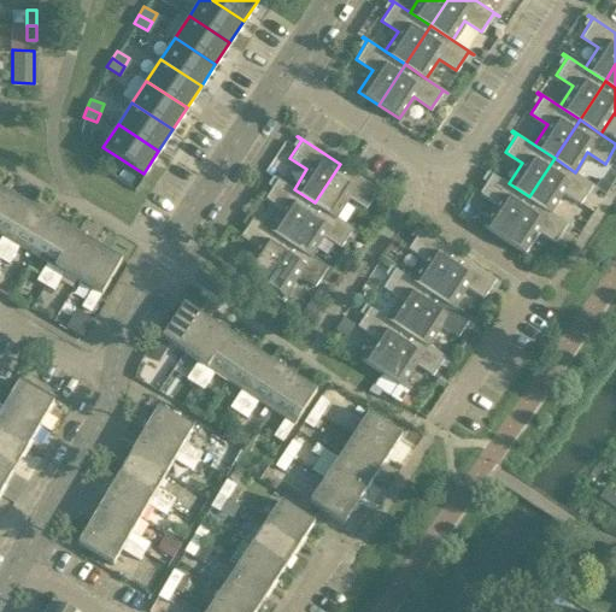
[(555,158),(529,196),(550,211),(562,190),(579,202),(591,183),(596,187),(597,186),(575,172),(555,158)]
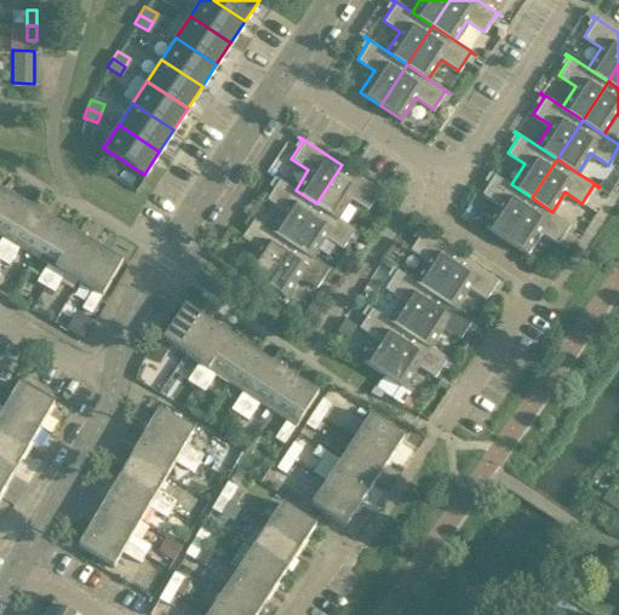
[(342,165),(316,203),(337,217),(350,197),(367,208),(379,190),(384,194),(384,193),(342,165)]
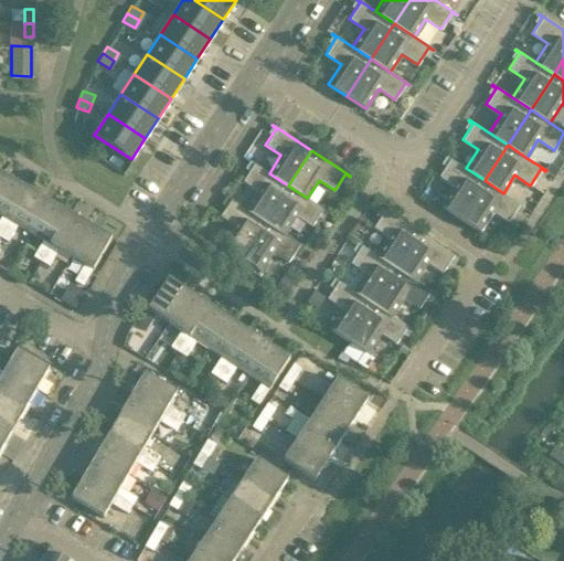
[(440,205),(459,218),(485,180),(466,168),(446,155),(445,156),(449,159),(439,175),(455,184),(440,205)]
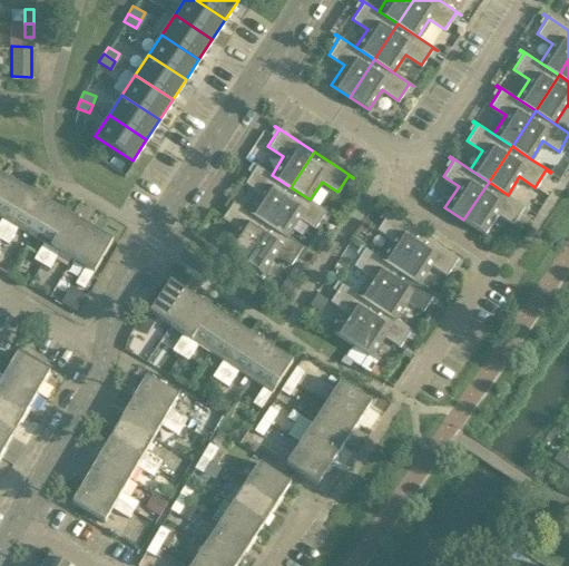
[(260,192),(248,211),(267,223),(291,187),(272,175),(252,162),(251,162),(255,165),(244,182),(260,192)]
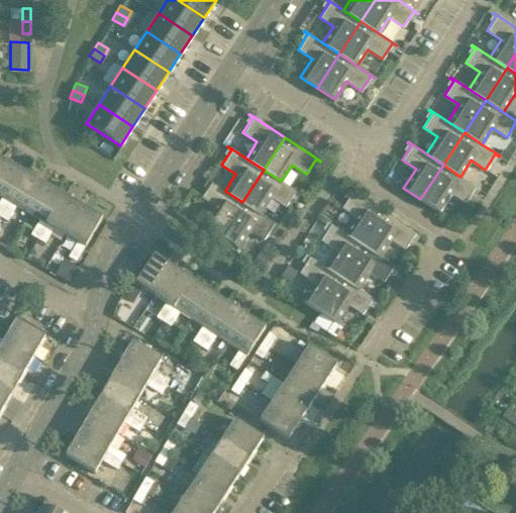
[(498,155),(507,161),(511,154),(503,147),(498,155)]
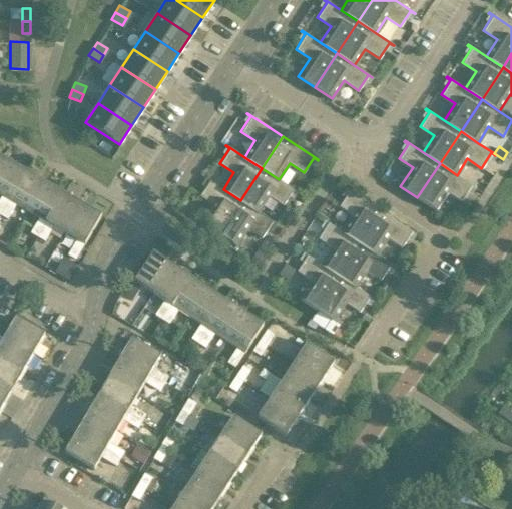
[(0,210),(24,169),(6,158),(0,167),(0,194),(1,194),(0,196),(0,210)]
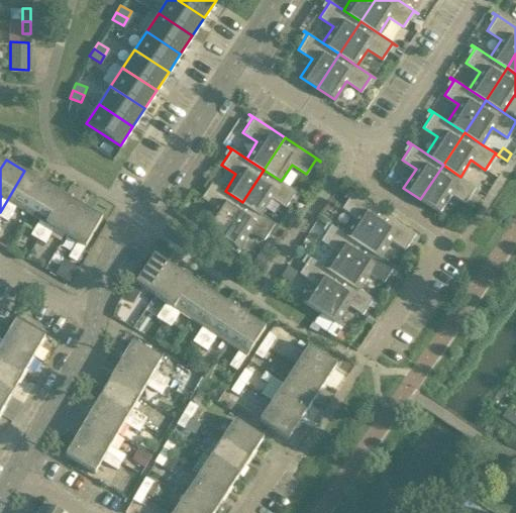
[(443,165),(420,199),(437,211),(449,192),(463,202),(474,187),(478,189),(479,189),(460,177),(443,165)]
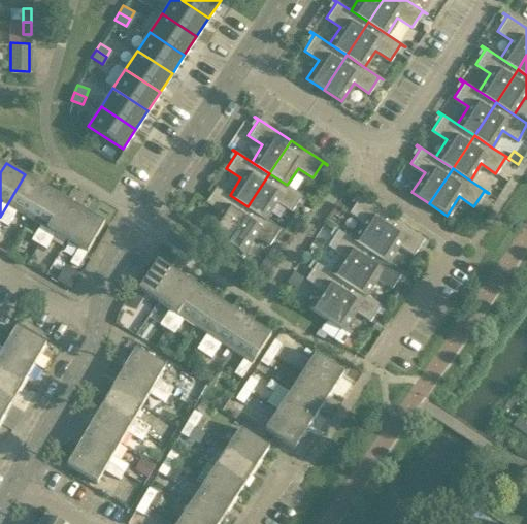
[(269,173),(248,206),(265,218),(276,201),(291,210),(301,195),(305,198),(305,197),(287,185),(269,173)]
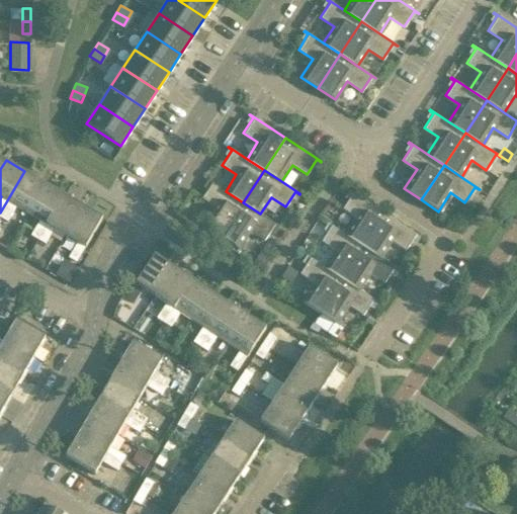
[(44,182),(24,171),(0,212),(0,216),(6,220),(15,204),(26,211),(44,182)]
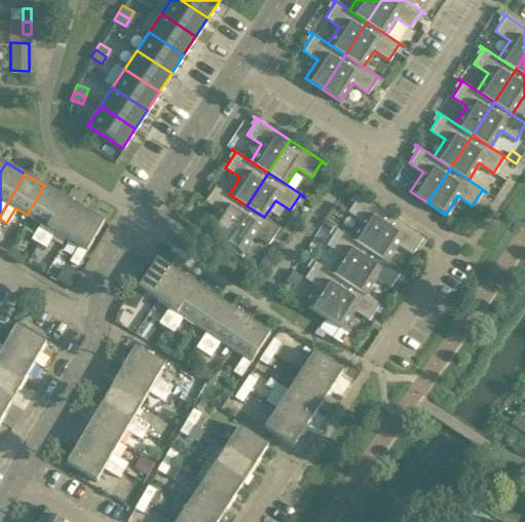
[(247,206),(229,194),(210,182),(214,185),(203,200),(218,211),(205,228),(224,240),(247,206)]
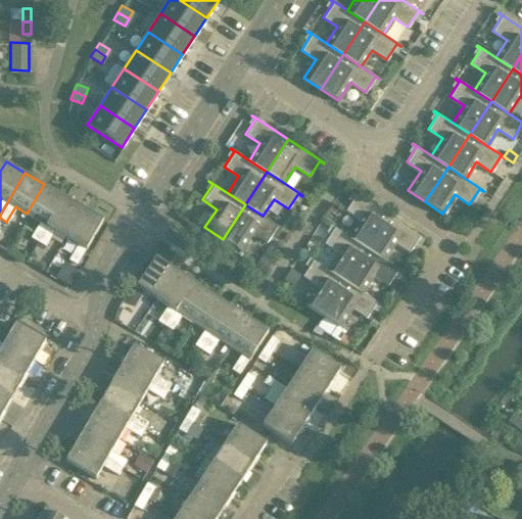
[(30,236),(37,240),(63,195),(44,184),(27,214),(39,221),(30,236)]
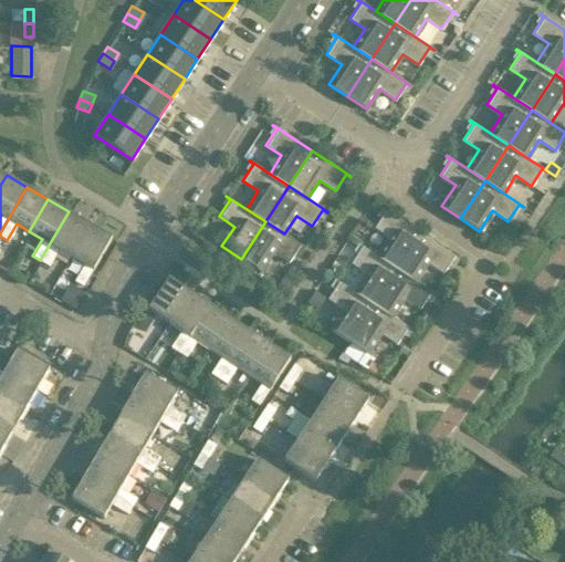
[(389,237),(377,256),(396,268),(419,232),(380,207),(385,210),(374,227),(389,237)]
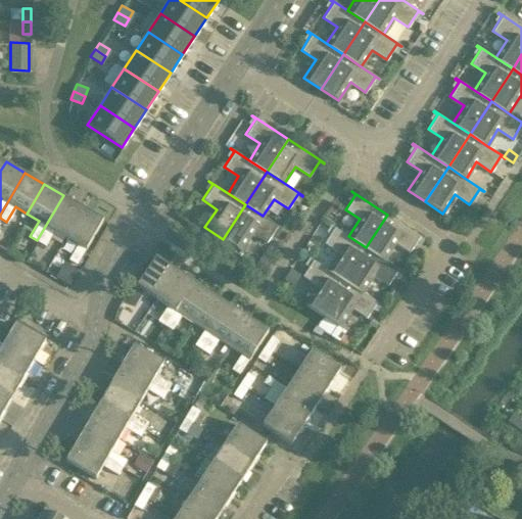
[(83,206),(63,195),(37,240),(44,244),(53,229),(65,236),(83,206)]
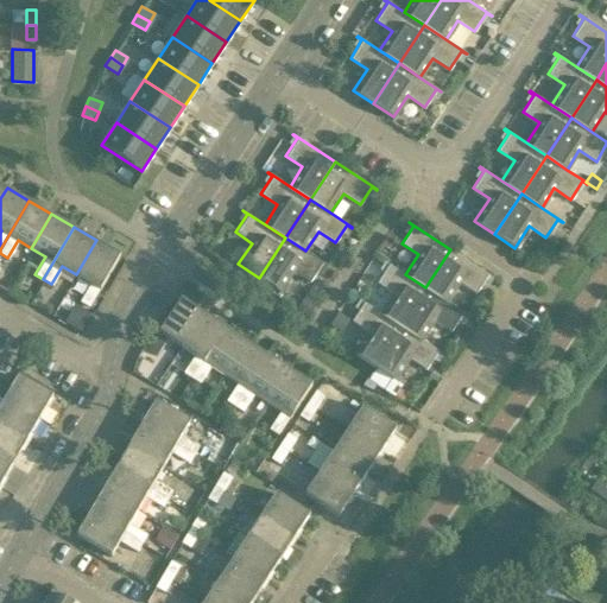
[(305,251),(285,237),(259,278),(279,291),(292,270),(310,280),(321,262),(327,266),(327,265),(305,251)]
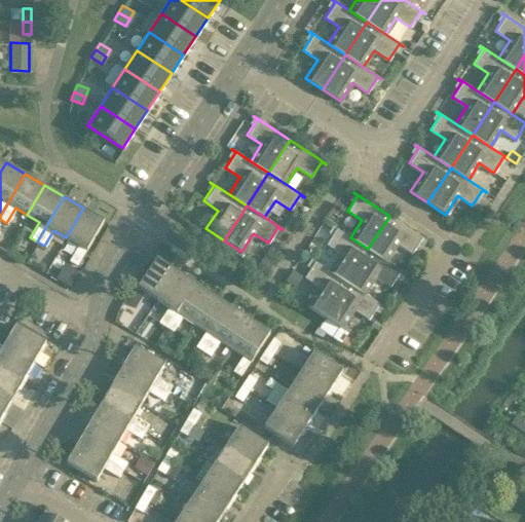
[(83,208),(66,237),(77,245),(69,260),(76,264),(84,249),(85,250),(103,220),(83,208)]
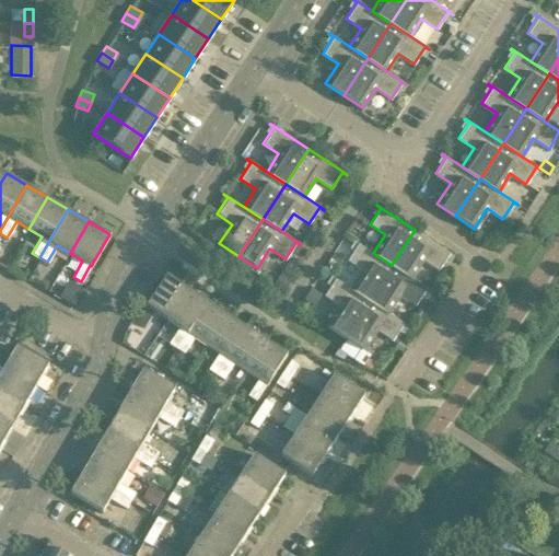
[(453,255),(415,230),(392,265),(410,277),(422,259),(438,269),(449,253),(453,256),(453,255)]
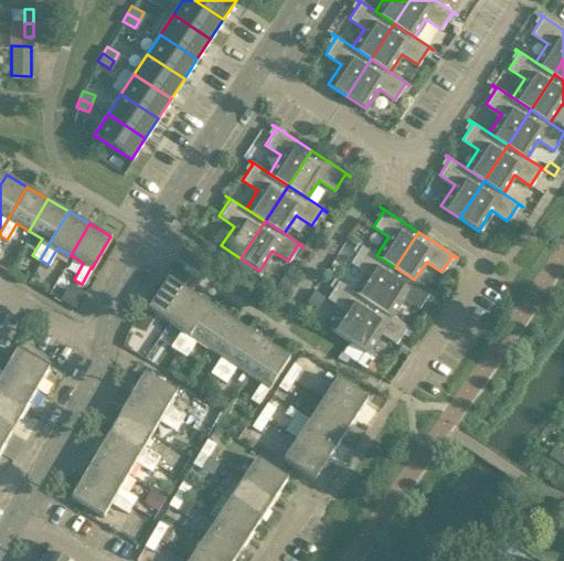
[(365,273),(353,290),(372,303),(395,267),(376,255),(357,242),(357,243),(361,245),(350,262),(365,273)]
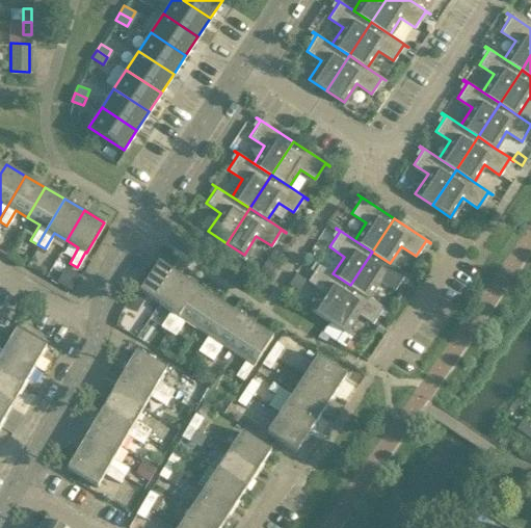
[(390,263),(372,252),(350,285),(368,296),(379,280),(394,289),(404,273),(408,276),(409,275),(390,263)]
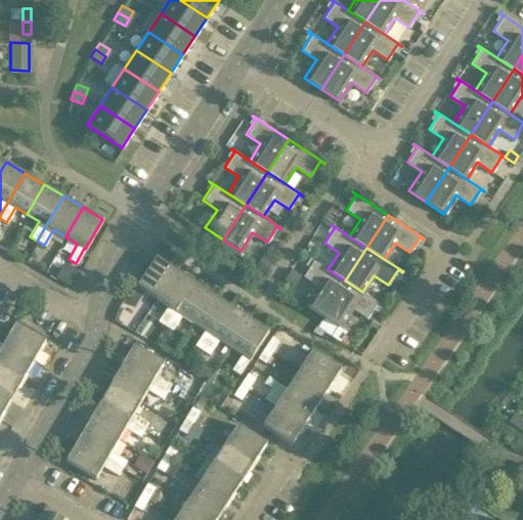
[(256,264),(265,270),(272,260),(263,254),(256,264)]
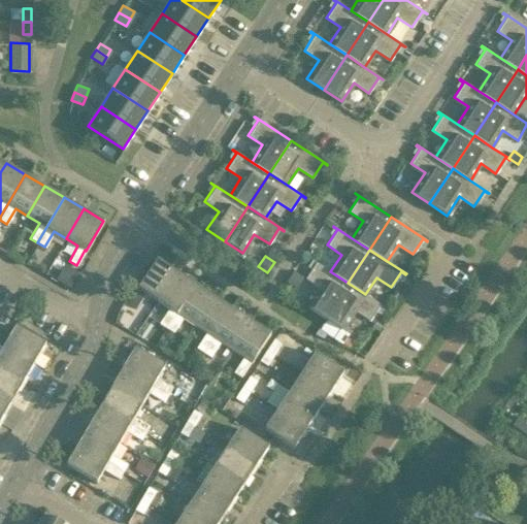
[(157,300),(175,271),(156,258),(137,287),(138,288),(129,302),(135,306),(145,292),(157,300)]
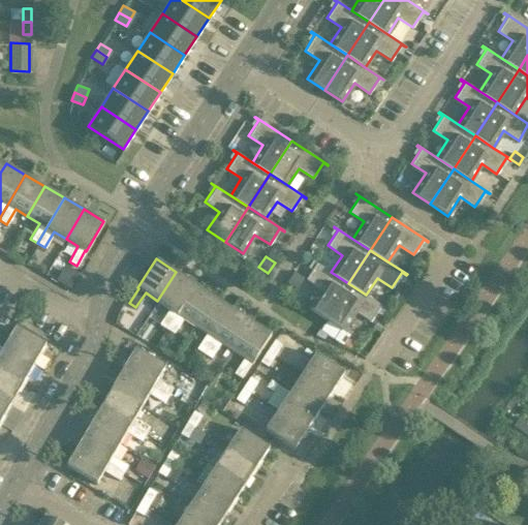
[(308,307),(309,307),(325,318),(348,283),(331,272),(312,259),(312,260),(316,263),(306,279),(320,288),(308,307)]
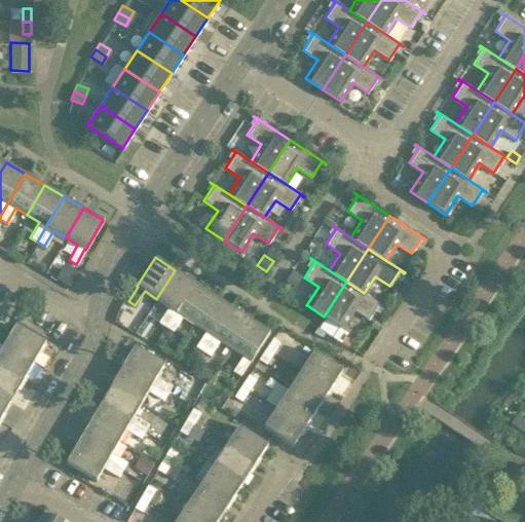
[(58,277),(68,285),(76,271),(66,265),(58,277)]
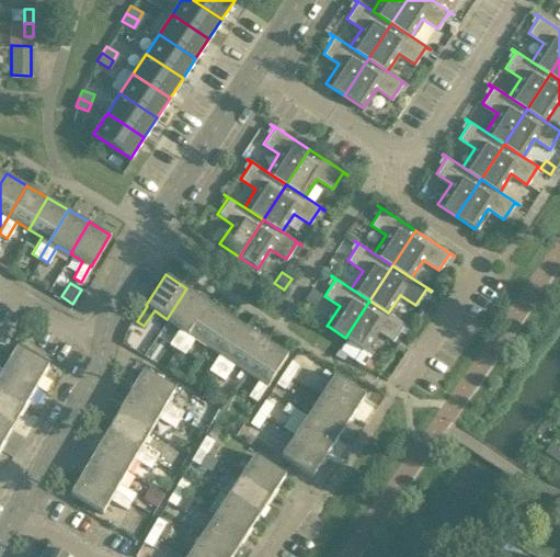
[(206,302),(186,288),(167,319),(179,327),(169,342),(176,348),(206,302)]
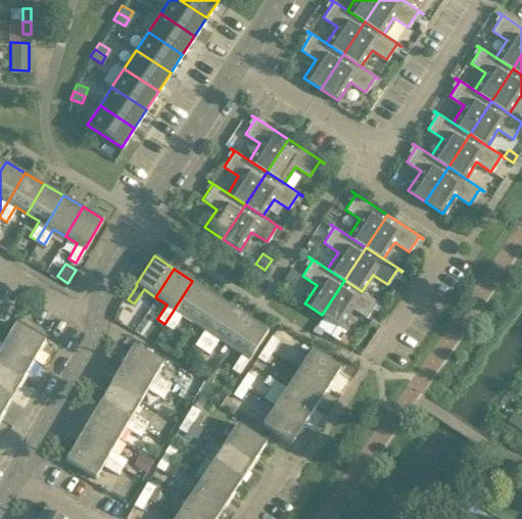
[(380,303),(362,291),(344,280),(322,315),(339,326),(351,308),(366,317),(376,301),(380,304),(380,303)]
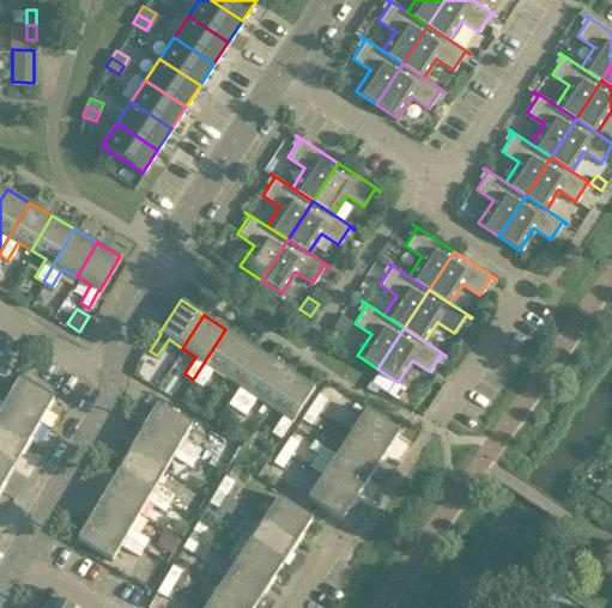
[(225,329),(193,380),(200,384),(212,368),(225,377),(247,342),(225,329)]
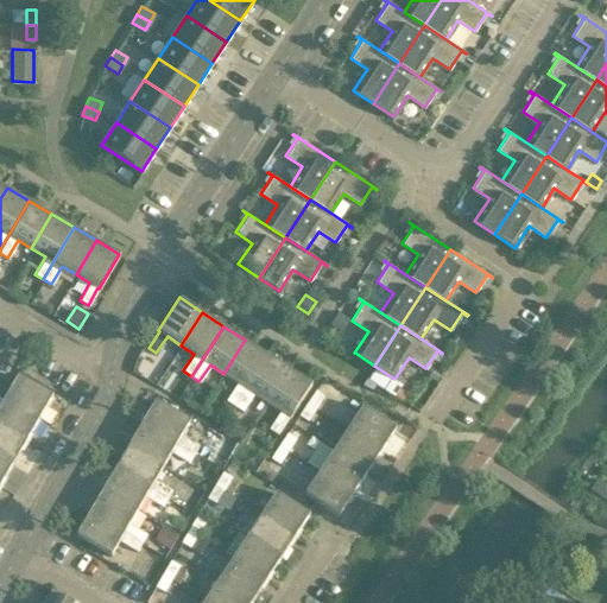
[(266,354),(245,340),(223,374),(236,382),(226,399),(234,404),(266,354)]
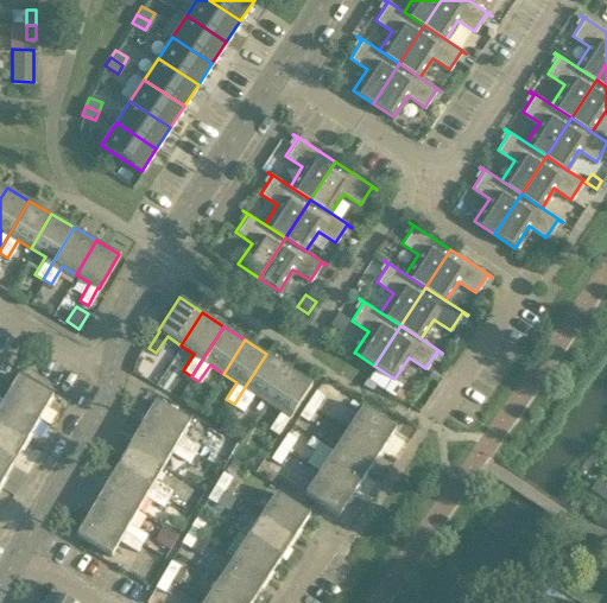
[(289,368),(266,354),(234,404),(241,410),(253,393),(266,401),(289,368)]
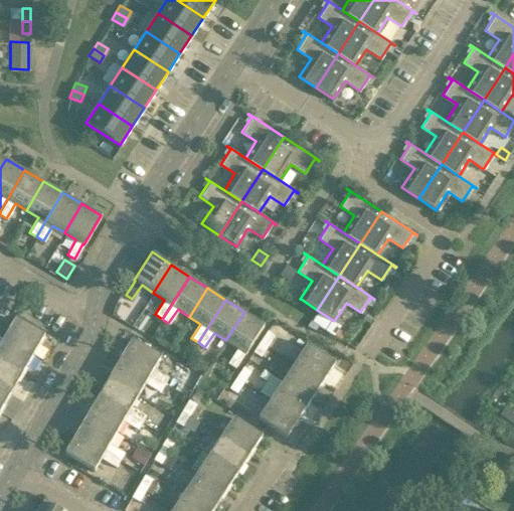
[(244,312),(225,340),(236,348),(227,362),(234,366),(243,352),(244,353),(263,325),(244,312)]
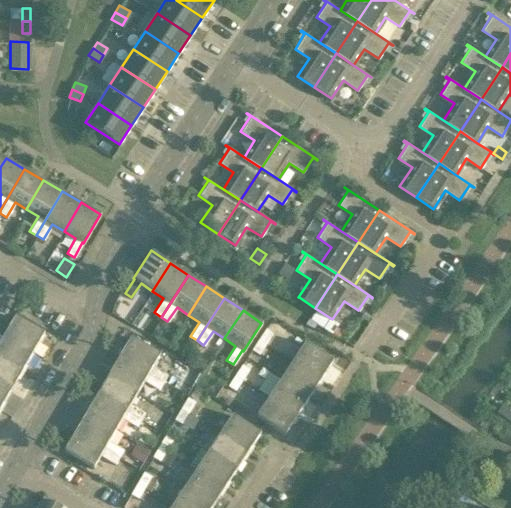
[(14,315),(3,334),(32,351),(43,332),(14,315)]
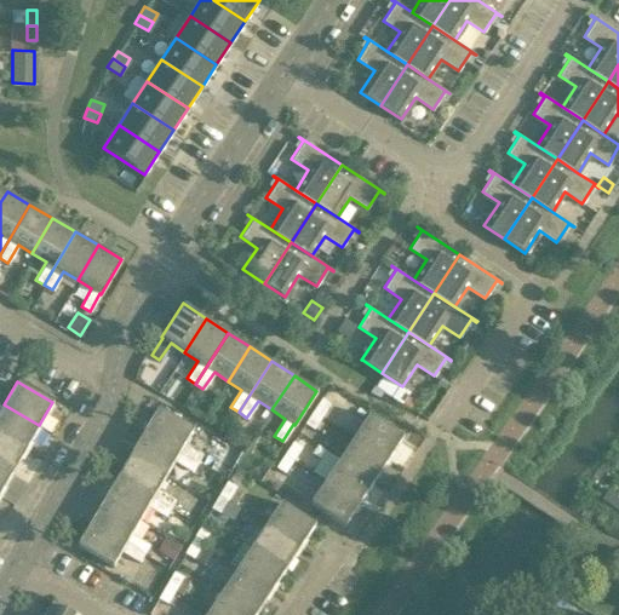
[(313,409),(321,414),(330,402),(321,396),(313,409)]
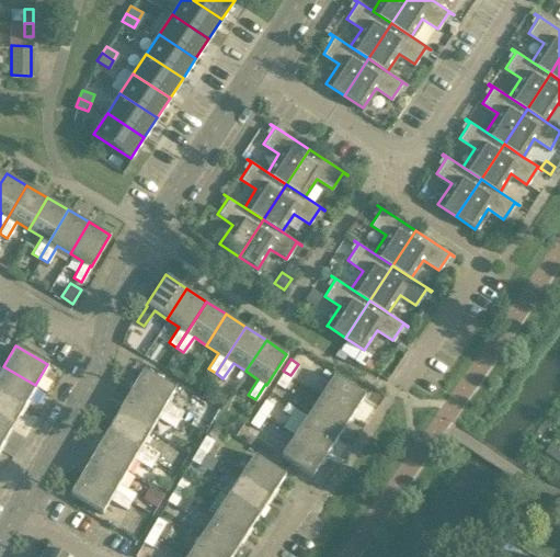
[(0,393),(23,406),(35,385),(3,366),(0,372),(0,393)]
